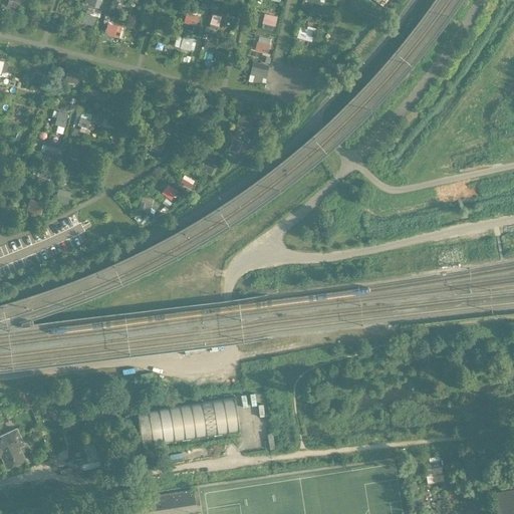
[(19,8),(21,0),(8,0),(7,5),(19,8)]
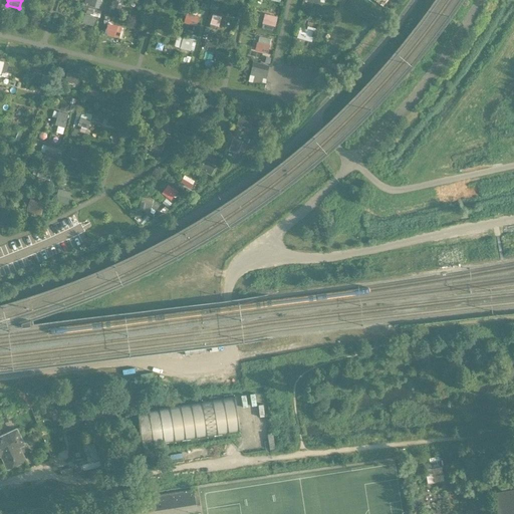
[(118,14),(121,2),(113,0),(112,0),(109,11),(118,14)]
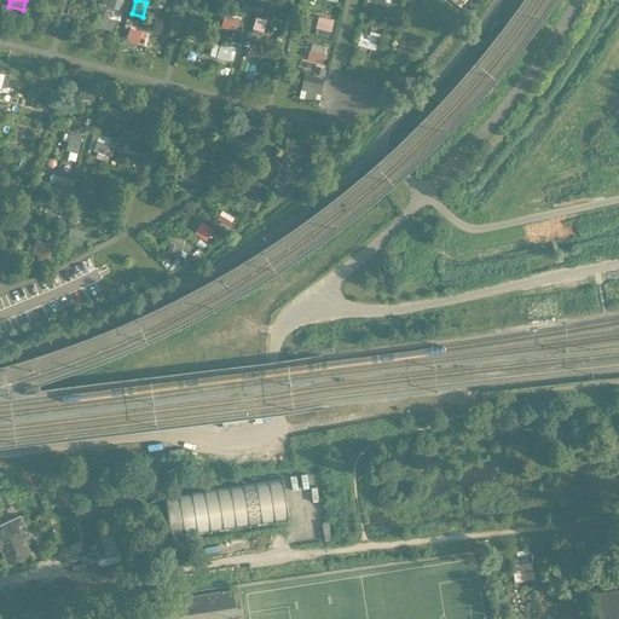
[(236,30),(238,19),(224,15),(220,27),(236,30)]
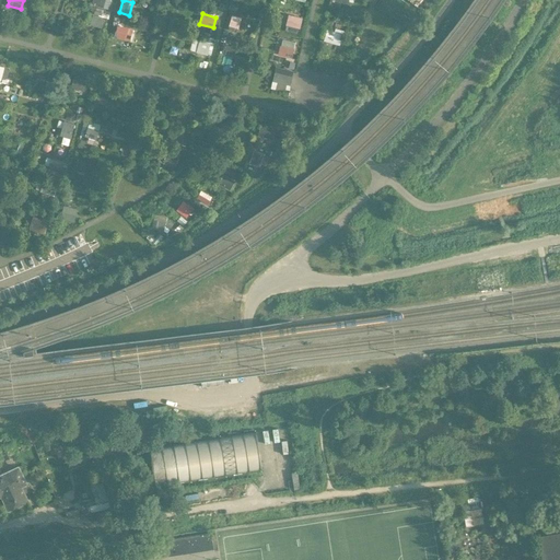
[(237,27),(240,18),(231,14),(229,25),(237,27)]
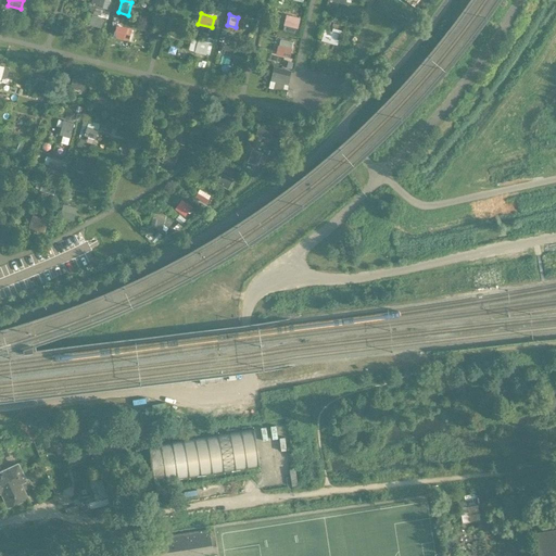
[(297,27),(299,17),(286,14),(283,24),(297,27)]
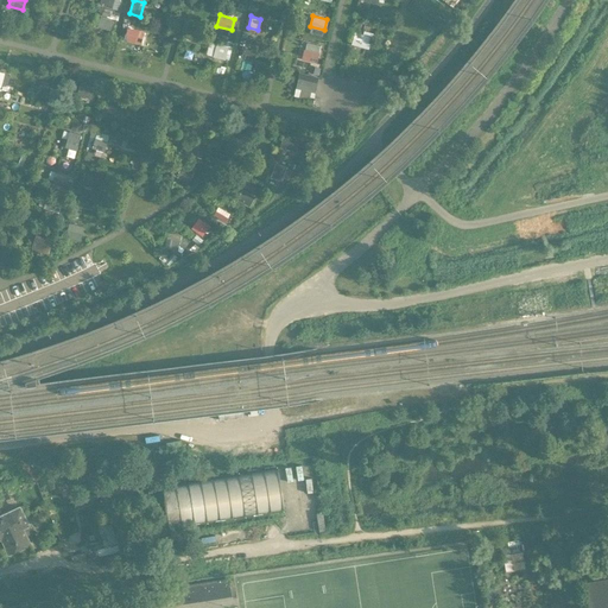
[(111,31),(114,20),(101,17),(97,26),(111,31)]
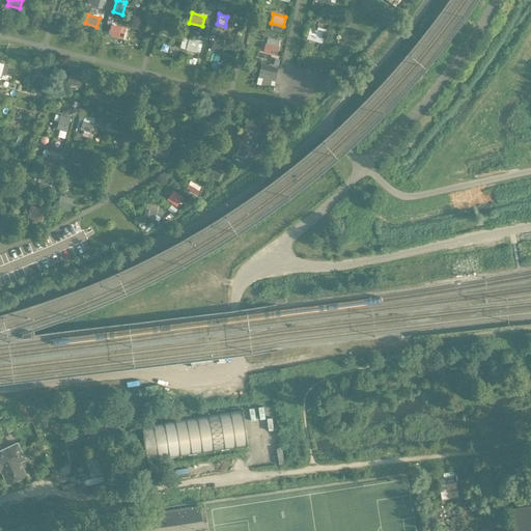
[(117,37),(121,26),(112,24),(109,34),(117,37)]
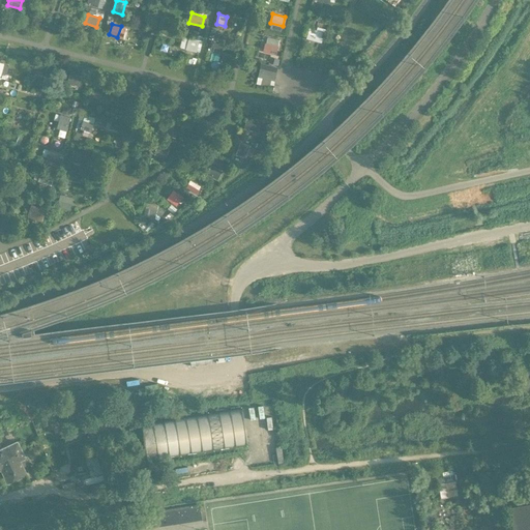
[(321,41),(323,31),(311,28),(307,38),(321,41)]
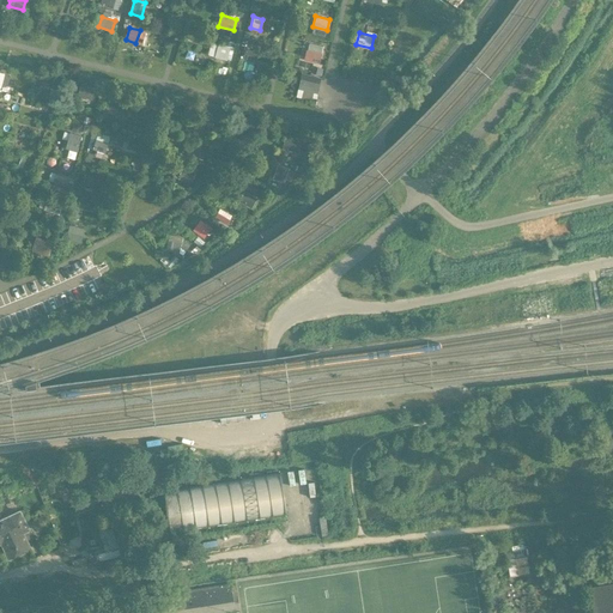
[(225,60),(229,47),(217,44),(214,56),(225,60)]
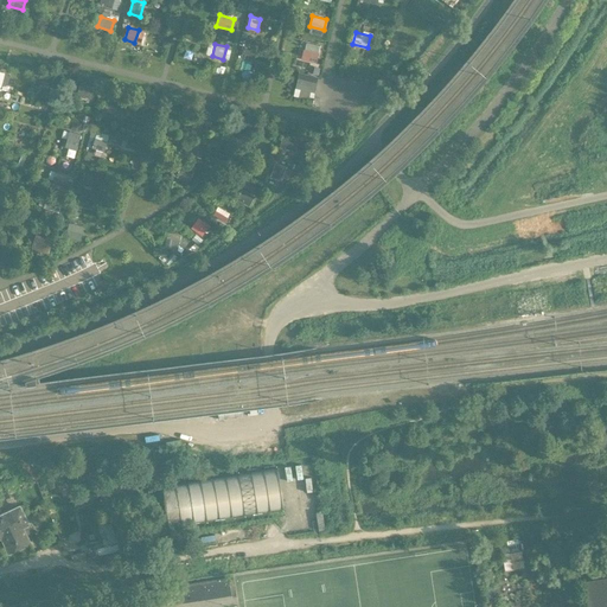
[(253,61),(255,50),(243,48),(240,58),(253,61)]
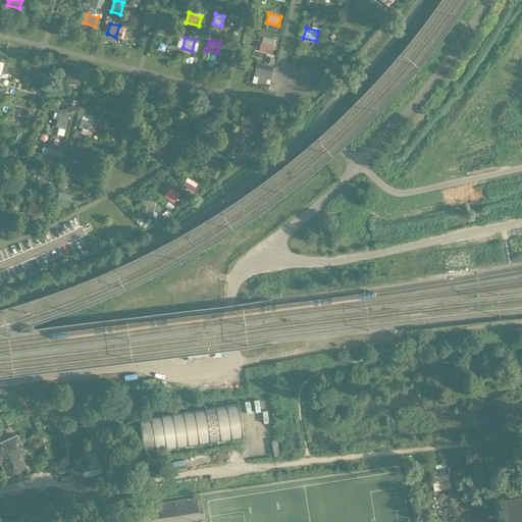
[(272,54),(274,45),(264,43),(260,42),(258,51),(262,51),(272,54)]
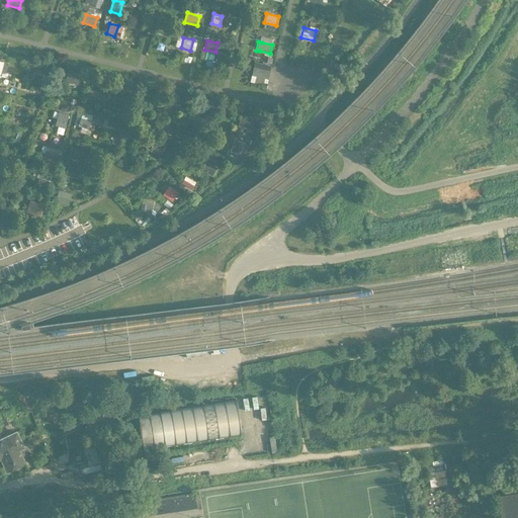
[(268,79),(270,71),(271,67),(255,63),(250,82),(256,83),(263,83),(268,83),(268,79)]
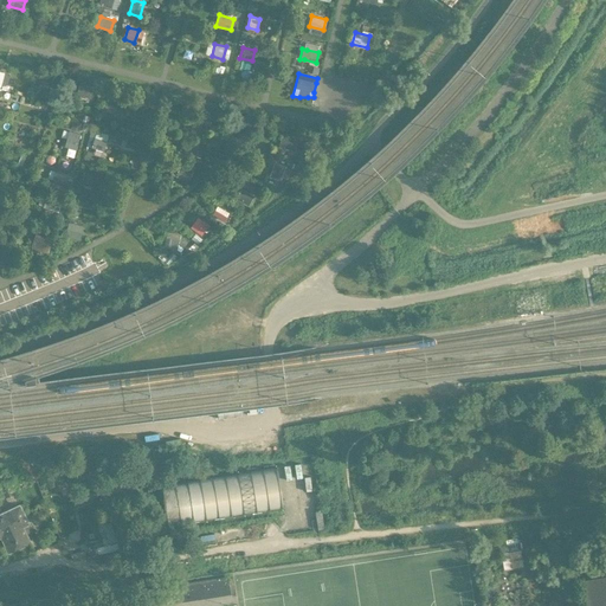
[(81,82),(77,94),(92,98),(96,86),(81,82)]
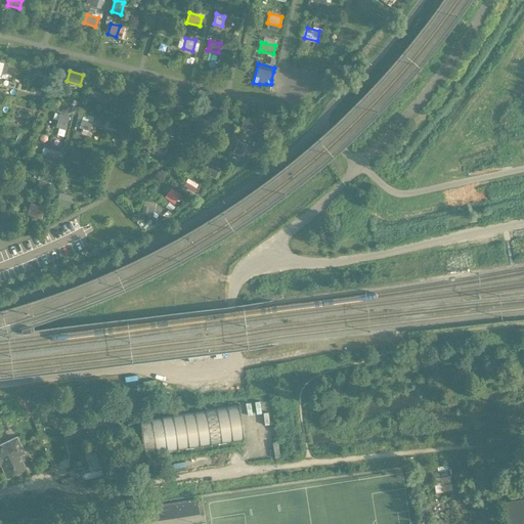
[(103,81),(93,79),(91,88),(101,91),(103,81)]
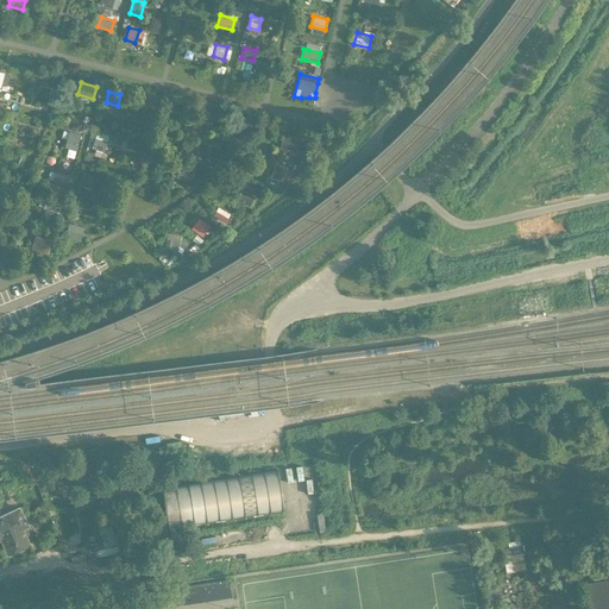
[(209,130),(213,119),(202,117),(199,127),(209,130)]
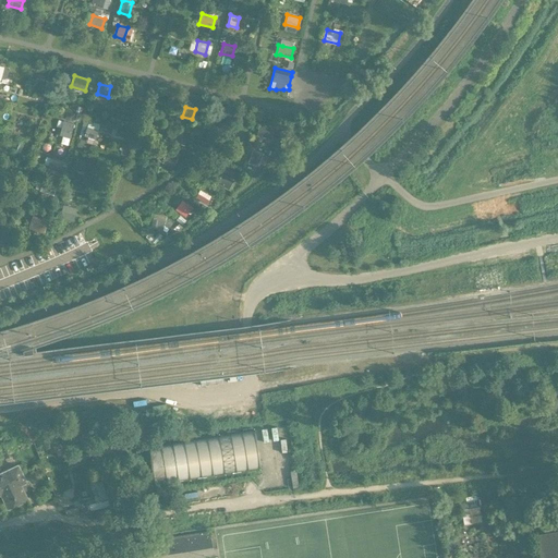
[(213,131),(215,121),(209,120),(210,118),(204,117),(201,128),(213,131)]
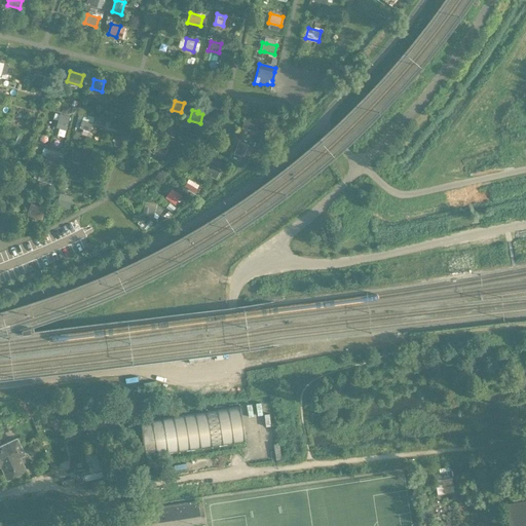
[(67,127),(70,116),(61,114),(58,125),(67,127)]
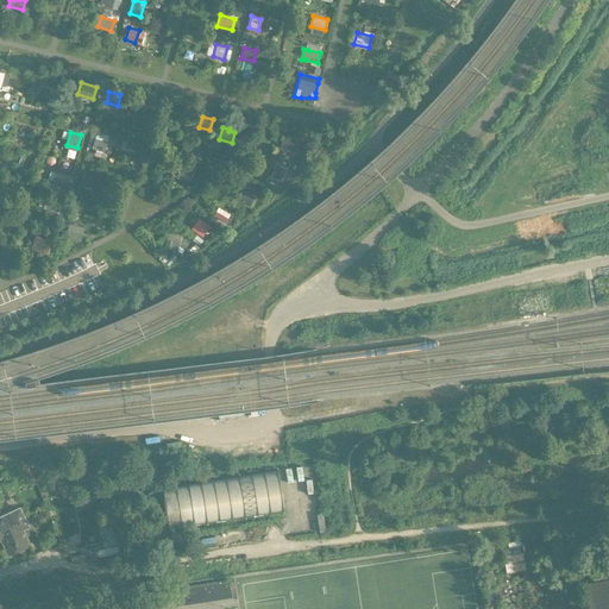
[(283,137),(281,148),(294,151),(296,140),(283,137)]
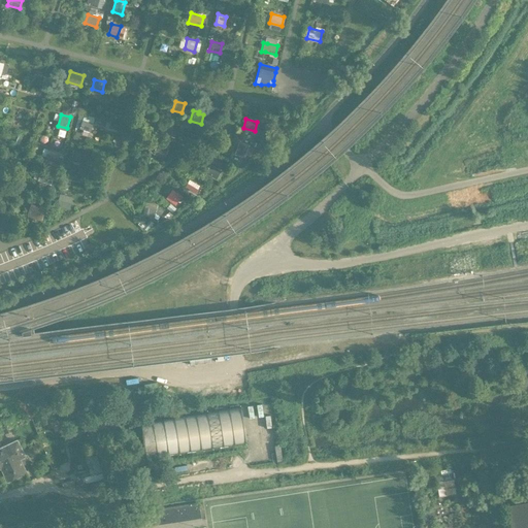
[(91,132),(93,123),(83,120),(80,129),(91,132)]
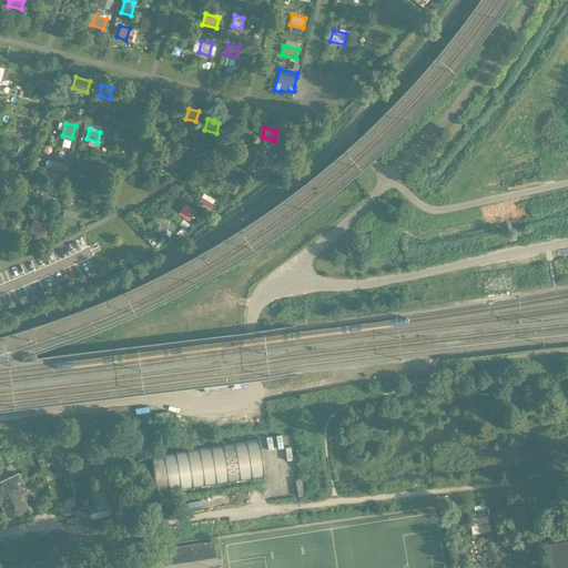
[(185,146),(188,138),(175,134),(172,144),(185,146)]
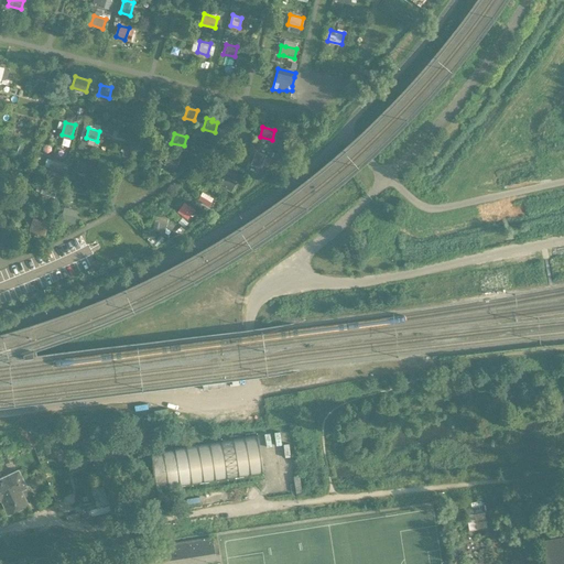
[(256,151),(250,164),(260,169),(264,154),(256,151)]
